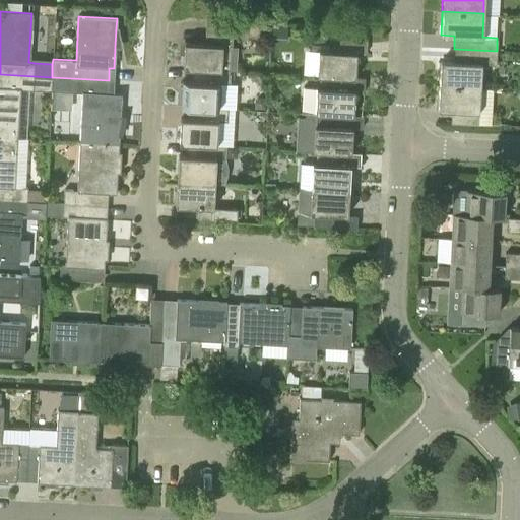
[(185,43),(183,68),(203,69),(230,70),(230,69),(237,70),(238,47),(232,46),(233,20),(233,19),(205,18),(204,44),(185,43)]
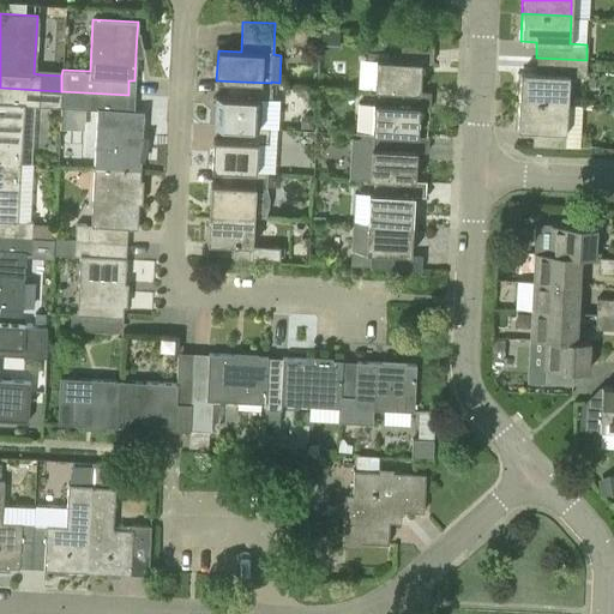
[(321,31),(320,49),(338,50),(339,32),(321,31)]
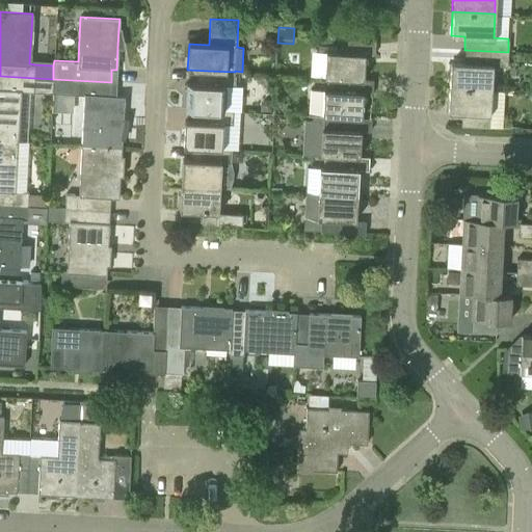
[(345,78),(363,79),(364,53),(374,54),(374,41),(347,40),(346,52),(325,51),(324,77),(345,77),(345,78)]
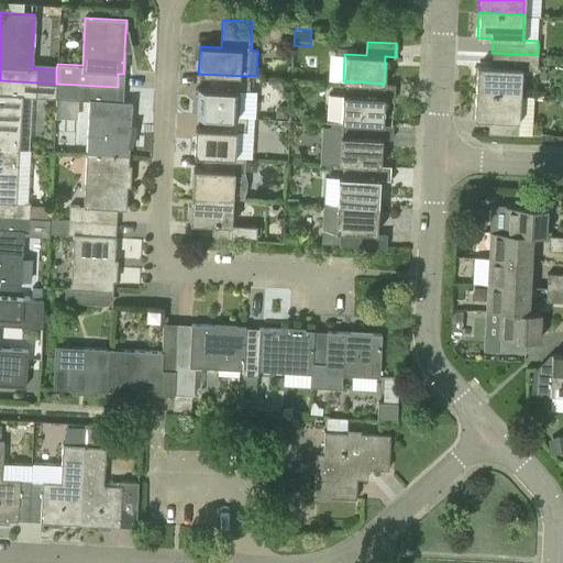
[(537,67),(538,55),(492,53),(490,65),(476,65),(475,91),(520,95),(521,67),(537,67)]
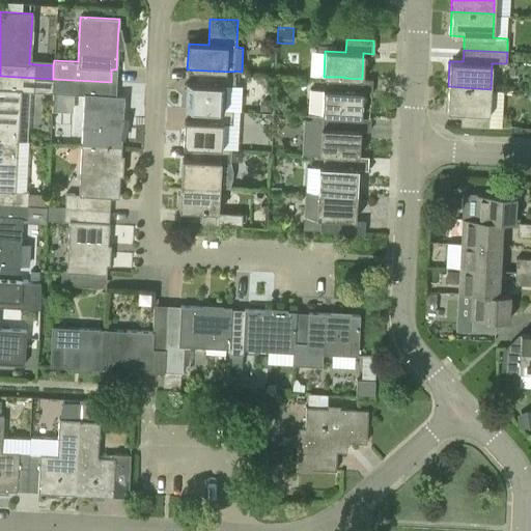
[(234,85),(235,73),(207,71),(206,83),(187,82),(185,109),(204,109),(223,110),(224,84),(234,85)]
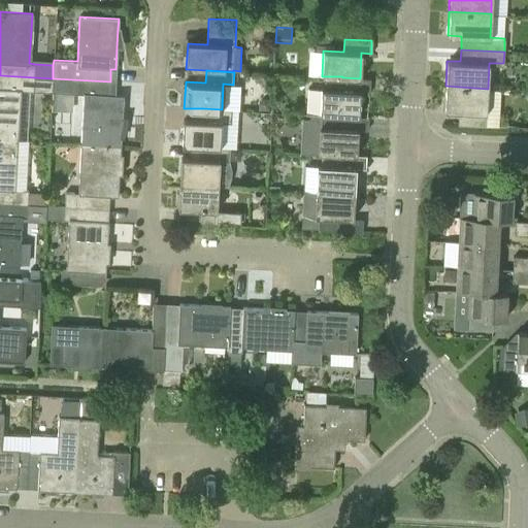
[(0,138),(18,139),(20,90),(30,91),(33,91),(52,92),(53,78),(34,77),(0,75),(0,138)]
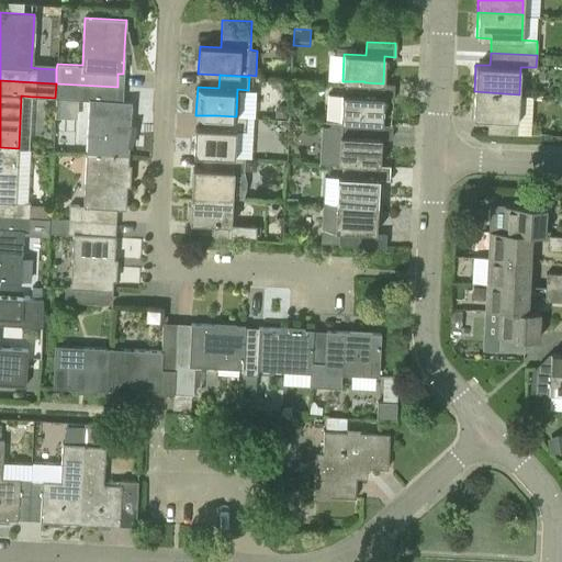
[(328,94),(327,121),(328,122),(340,122),(362,123),(381,124),(382,97),(393,98),(393,83),(383,83),(364,82),(364,81),(349,81),(349,96),(341,94),(328,94)]
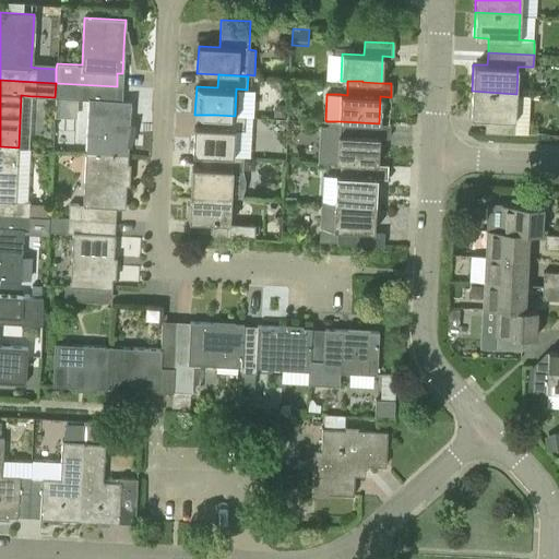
[(56,83),(55,97),(87,99),(85,152),(128,154),(128,145),(129,125),(130,102),(121,100),(116,100),(117,86),(56,83)]
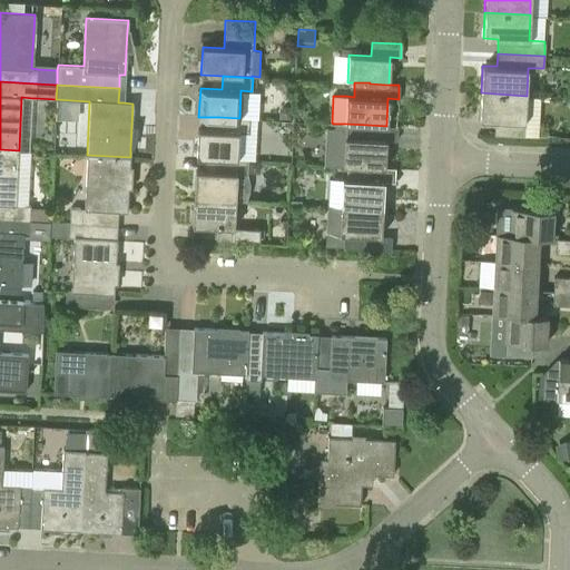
[(481,92),(480,118),(481,119),(494,119),(493,135),(524,136),(527,96),(481,92)]
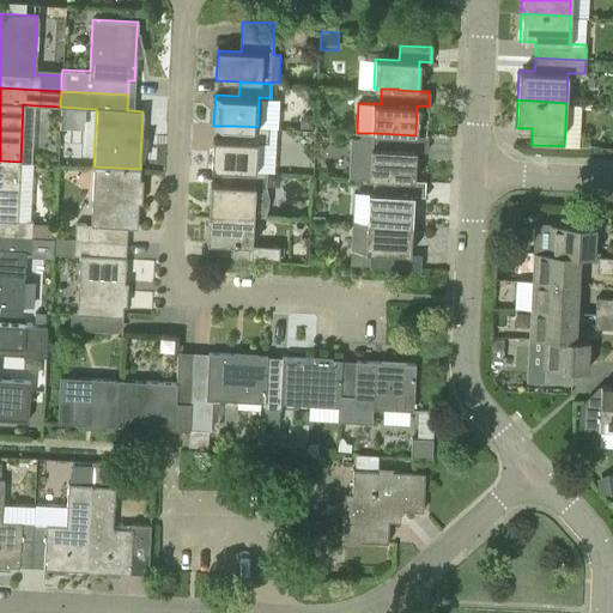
[(307,114),(299,121),(299,127),(311,128),(313,114),(307,114)]
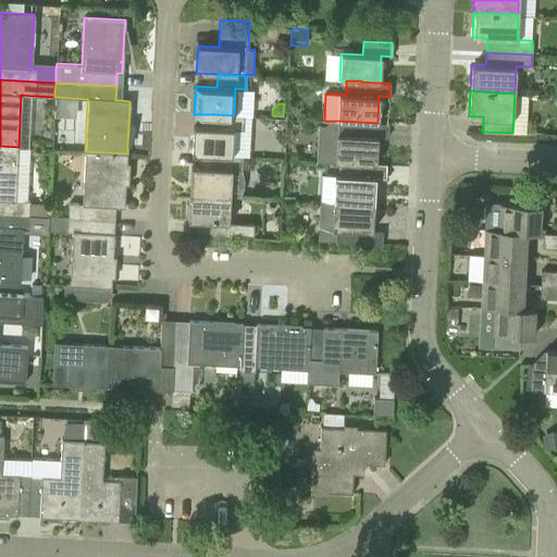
[(244,115),(234,115),(214,114),(214,127),(193,126),(192,153),(212,155),(232,156),(233,130),(244,130),(244,115)]
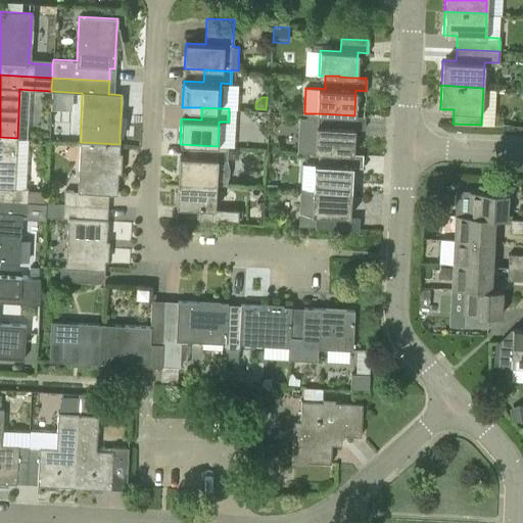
[(296,151),(315,152),(352,154),(353,130),(364,130),(364,115),(354,115),(337,114),(317,113),(305,113),(305,116),(298,116),(296,151)]
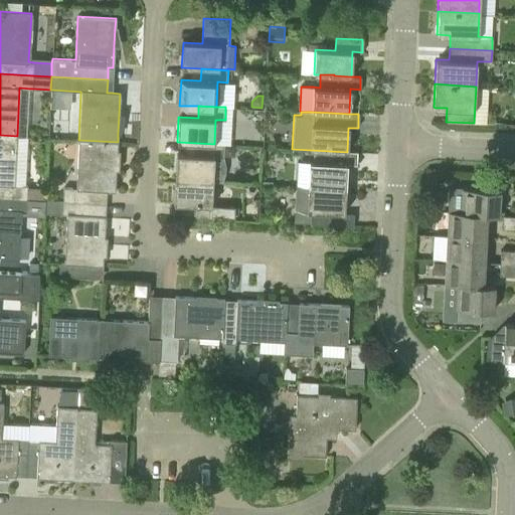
[(0,197),(26,199),(45,199),(45,188),(27,187),(27,186),(24,186),(14,185),(17,136),(0,135),(0,197)]
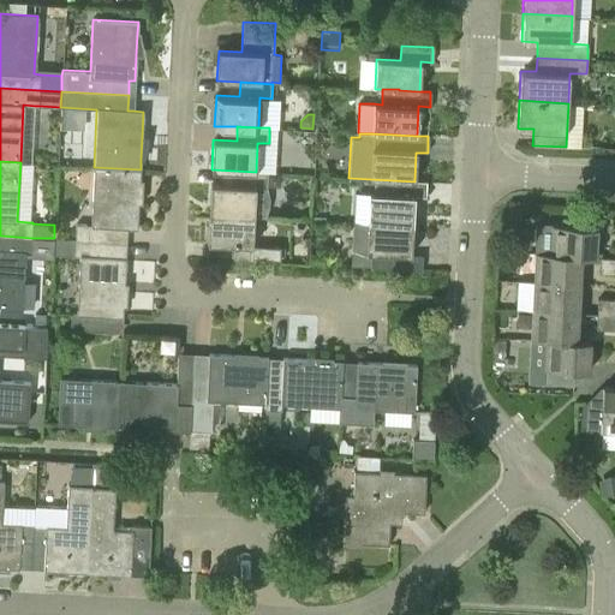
[(76,224),(75,239),(120,242),(121,227),(127,228),(137,228),(138,203),(139,179),(141,169),(94,167),(90,225),(76,224)]
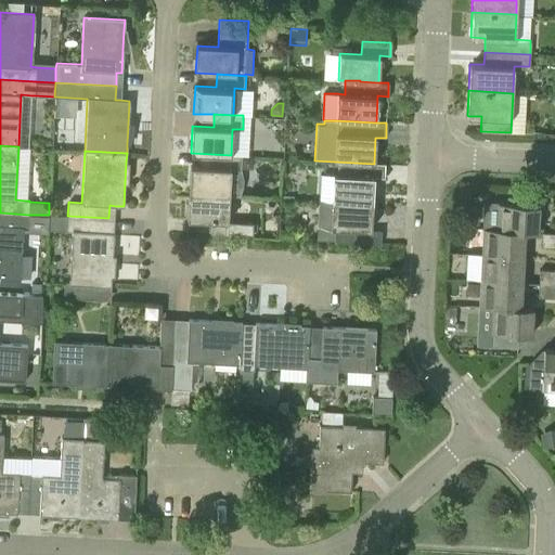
[(190,166),(189,193),(229,195),(230,169),(240,169),(241,155),(231,155),(211,154),(201,154),(199,167),(190,166)]
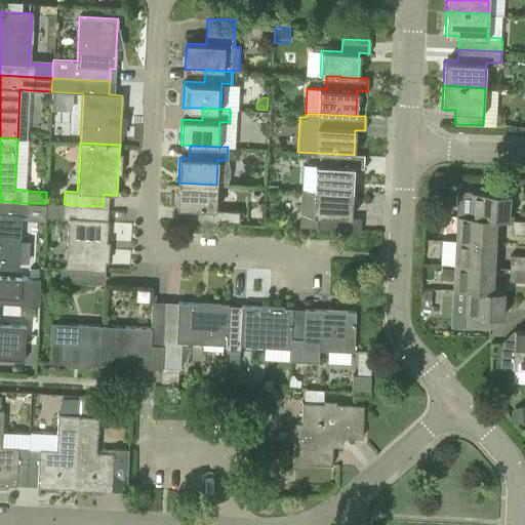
[(240,148),(229,148),(229,159),(235,160),(239,156),(240,148)]
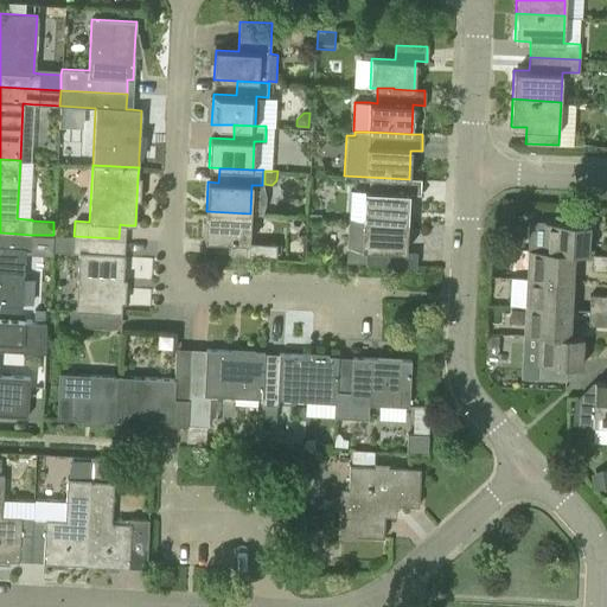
[(364,191),(363,219),(407,222),(409,193),(420,193),(421,179),(409,179),(370,177),(369,191),(364,191)]
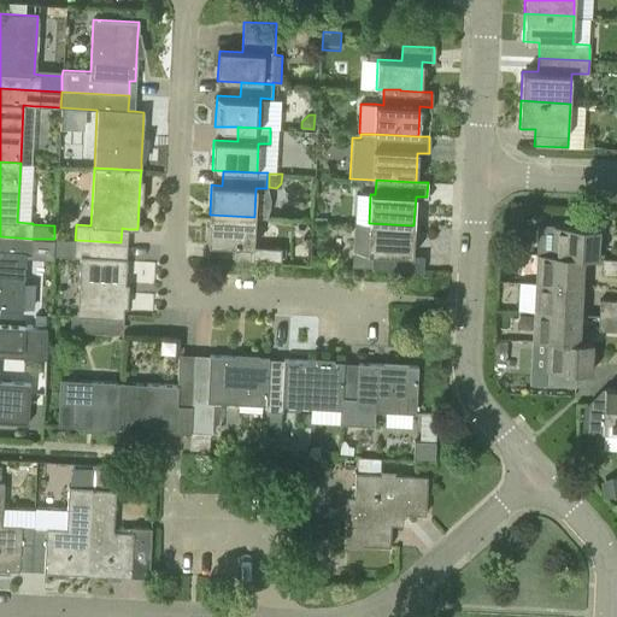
[(252,246),(254,217),(210,215),(207,244),(231,245),(230,260),(263,263),(264,247),(252,246)]
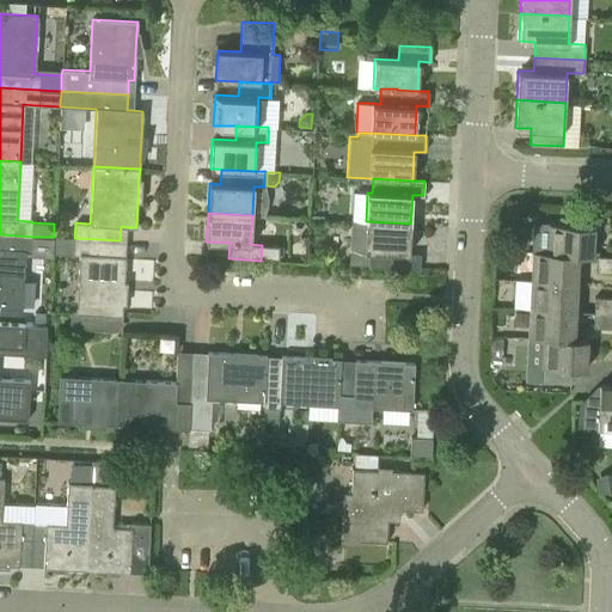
[(353,220),(350,250),(371,251),(369,265),(369,267),(420,269),(420,254),(409,252),(410,224),(366,221),(353,220)]
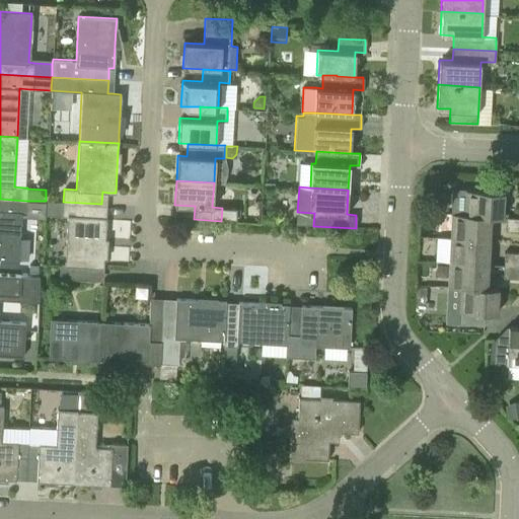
[(465,190),(464,213),(483,214),(483,217),(491,217),(502,218),(503,192),(465,190)]
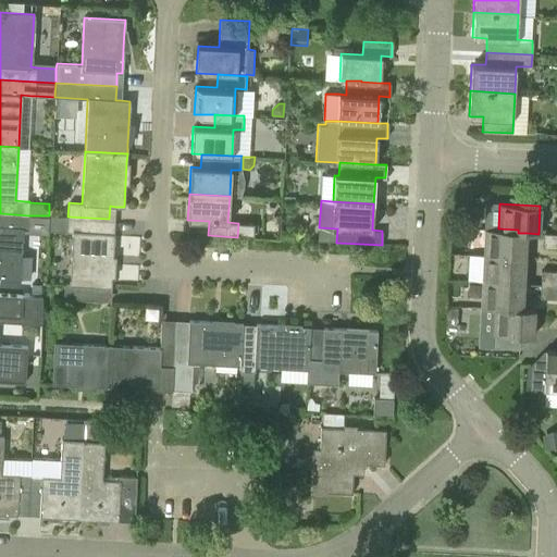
[(468,209),(467,225),(480,225),(481,209),(468,209)]
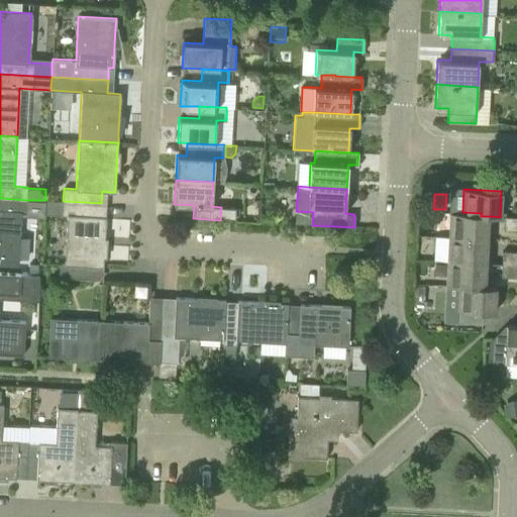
[(0,260),(18,262),(21,212),(26,212),(26,200),(0,198),(0,260)]
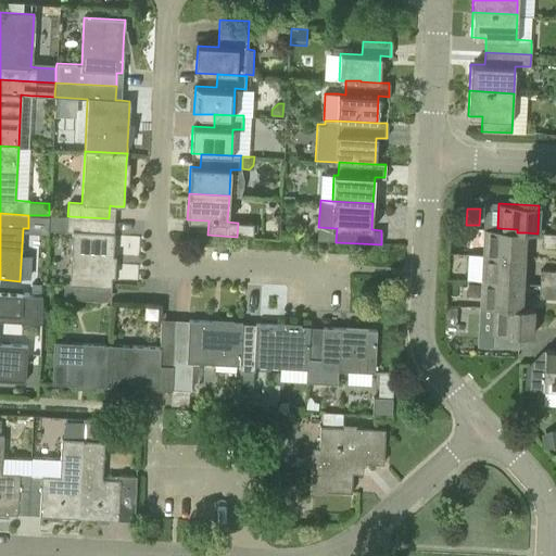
[(67,216),(66,230),(72,230),(72,234),(68,283),(105,287),(111,287),(112,277),(113,255),(114,232),(109,232),(109,218),(67,216)]
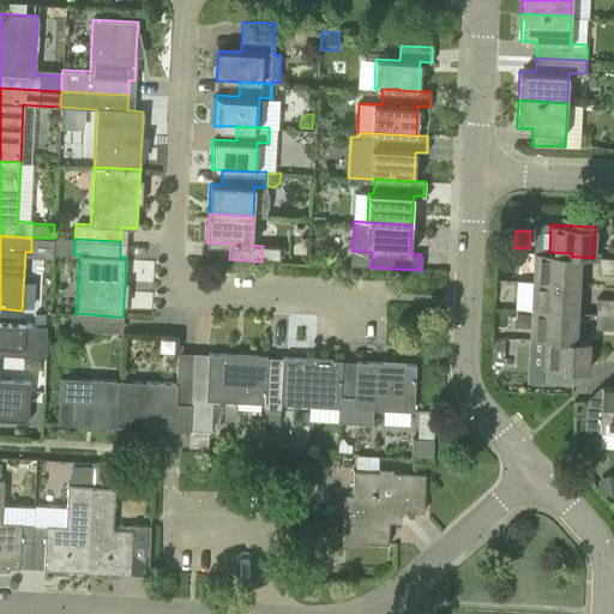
[(263,246),(262,259),(278,259),(280,247),(263,246)]
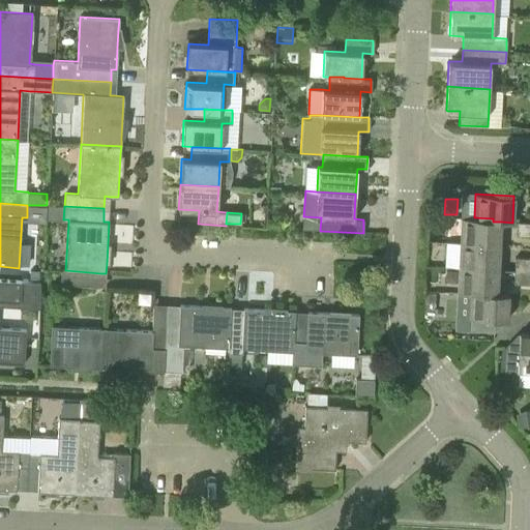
[(493,218),(474,217),(462,217),(461,242),(500,244),(501,222),(493,222),(493,218)]
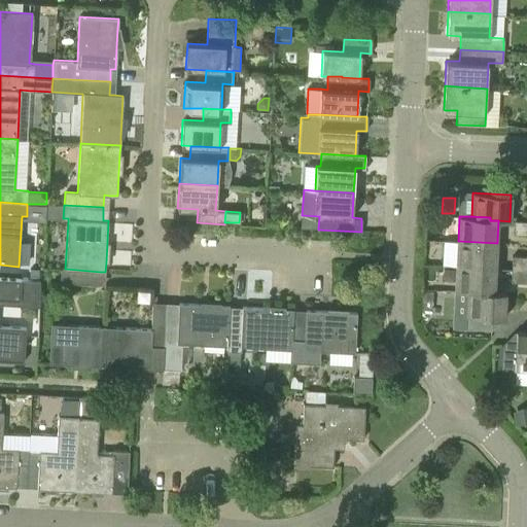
[(526,234),(526,220),(515,220),(514,234),(526,234)]
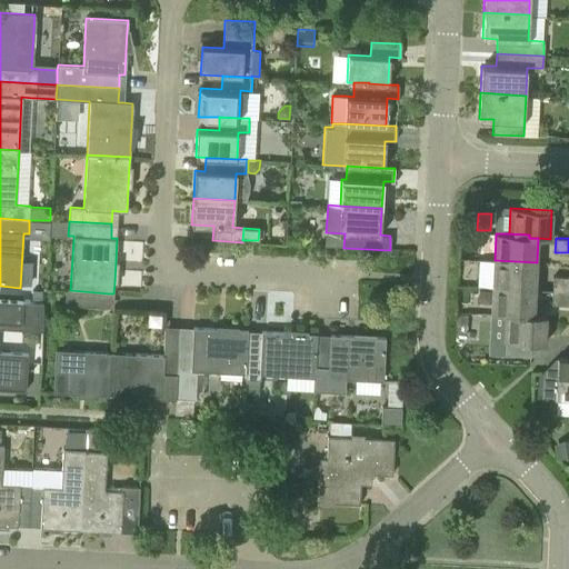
[(535,289),(537,262),(495,260),(492,287),(535,289)]
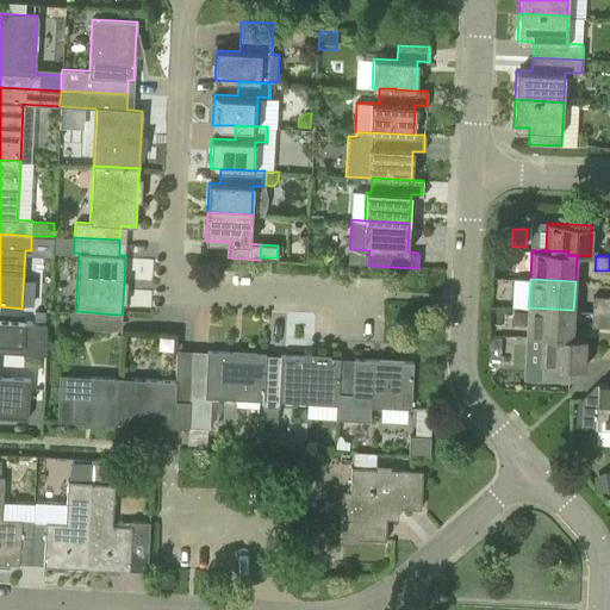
[(592,311),(609,311),(609,297),(592,297),(592,311)]
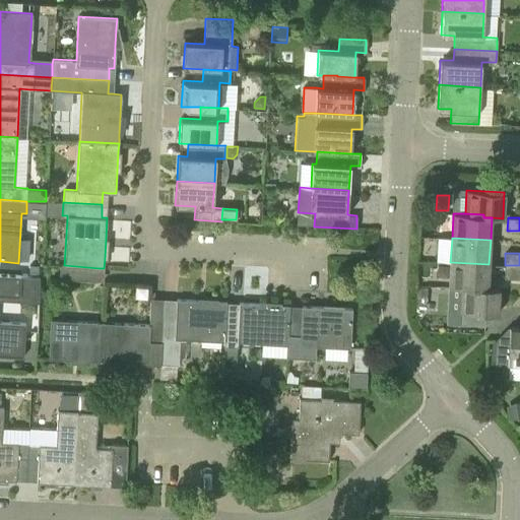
[(488,287),(489,264),(450,262),(449,286),(461,286),(488,287)]
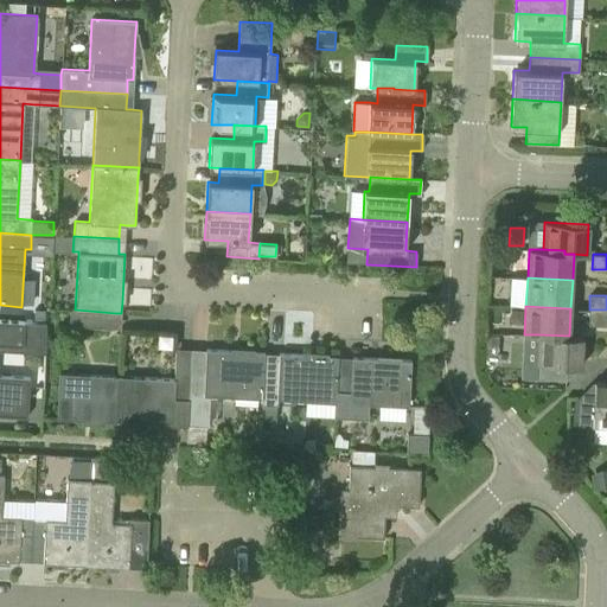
[(45,311),(34,310),(34,320),(45,321),(45,311)]
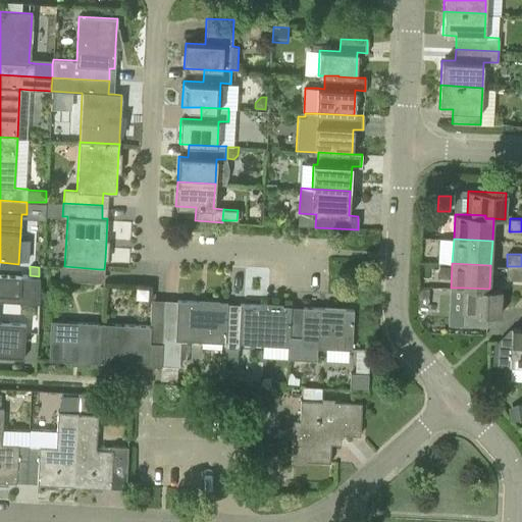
[(99,269),(64,266),(60,266),(59,279),(99,282),(99,269)]
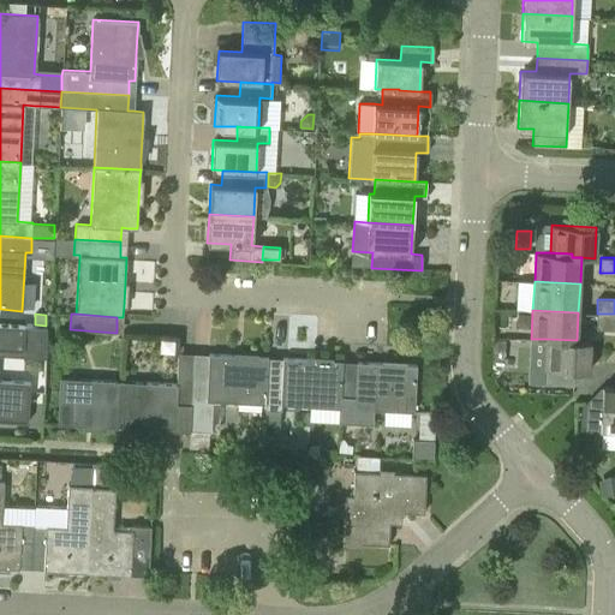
[(614,329),(614,314),(597,314),(596,329),(614,329)]
